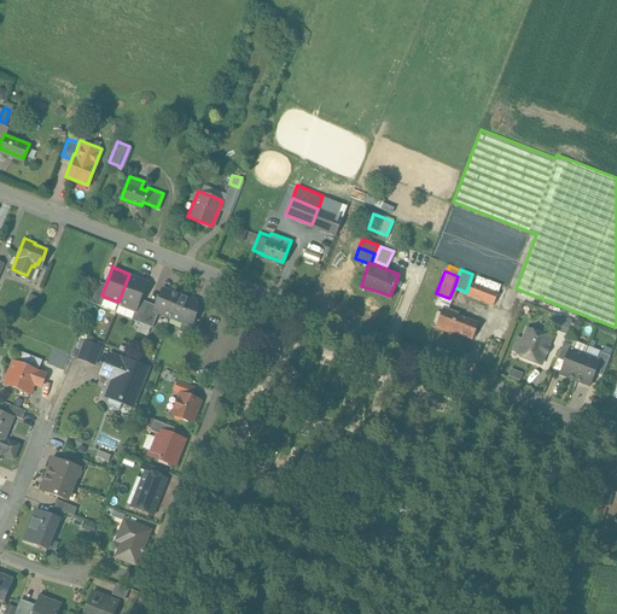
[(501,284),(473,273),(472,274),(470,281),(498,292),(501,284)]
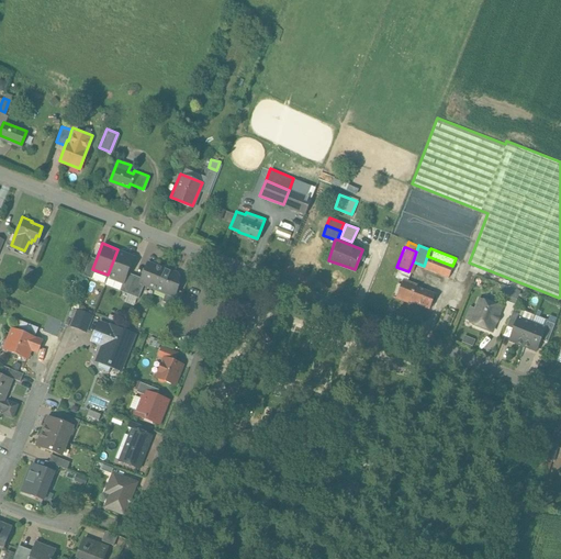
[(133,255),(118,249),(108,275),(122,280),(123,281),(126,270),(133,255)]
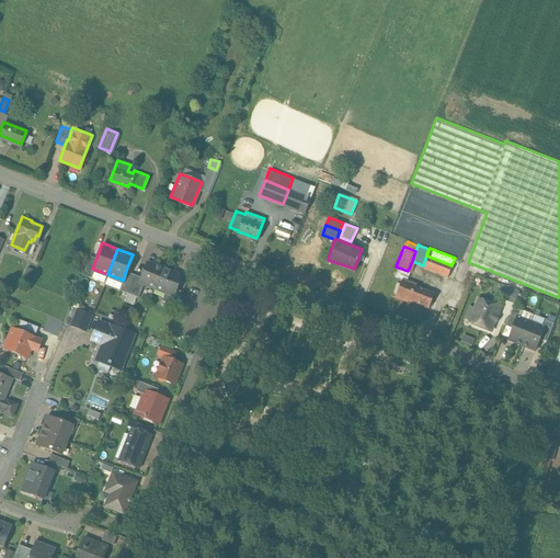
[(89,254),(82,273),(90,276),(92,269),(96,258),(89,254)]
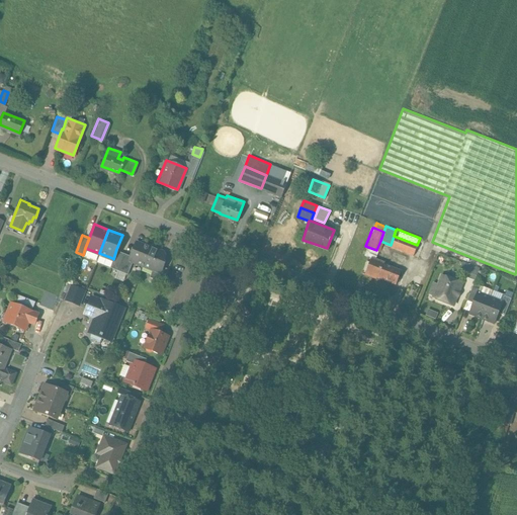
[(417,245),(394,236),(391,245),(414,254),(417,245)]
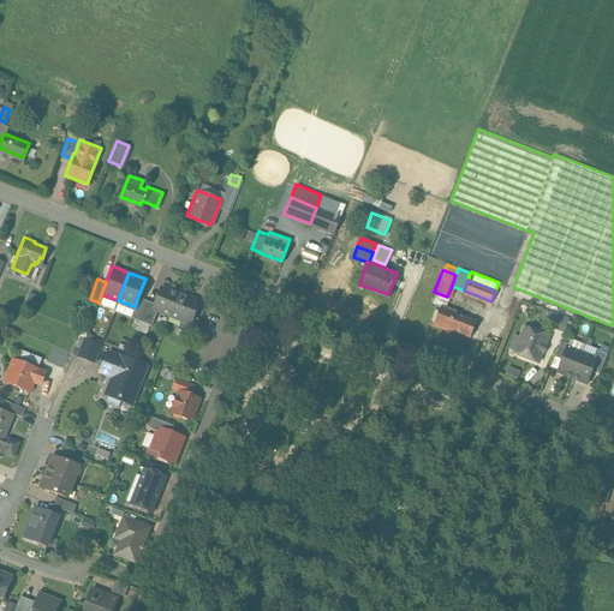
[(162,286),(160,287),(154,303),(153,307),(156,310),(170,315),(178,292),(162,286)]
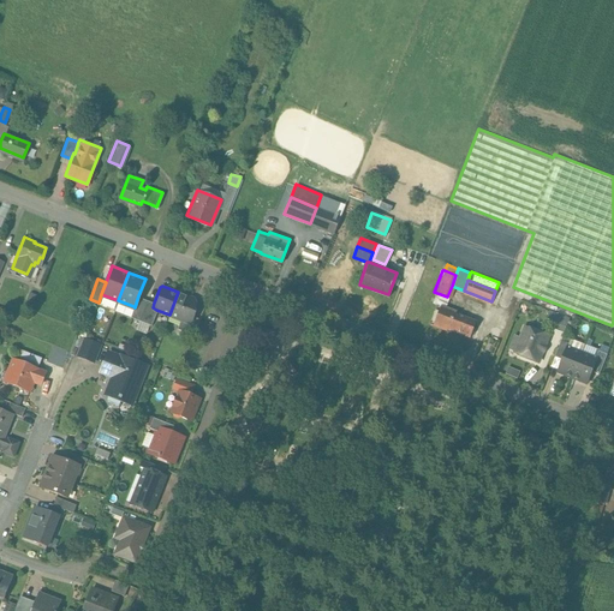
[(185,295),(178,292),(170,315),(180,318),(186,322),(190,313),(195,301),(192,297),(188,294),(185,295)]
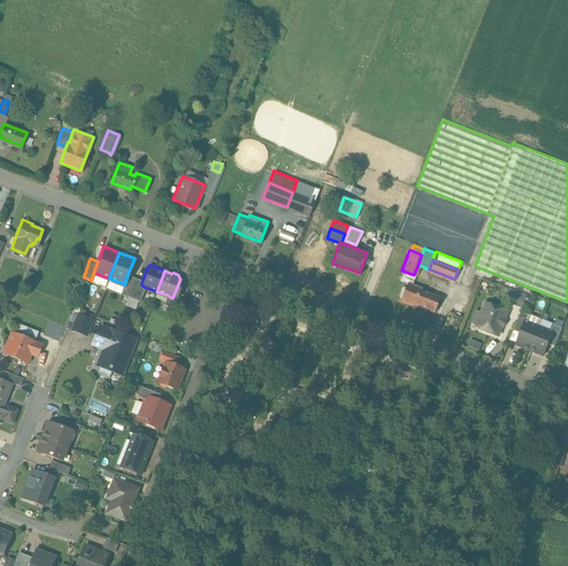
[(128,274),(125,285),(123,284),(120,293),(128,296),(136,277),(128,274)]
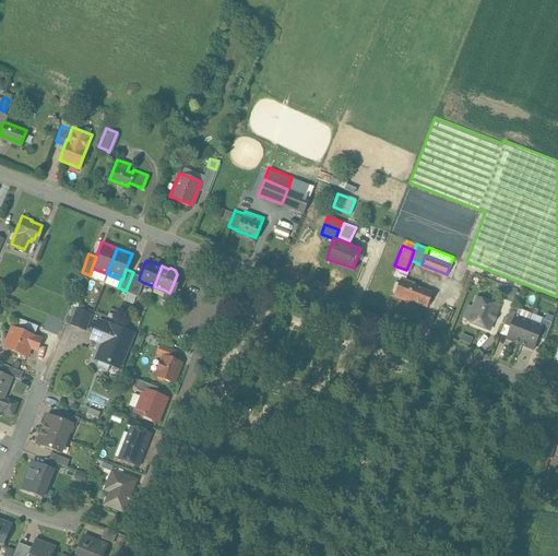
[(140,275),(133,272),(126,291),(137,295),(142,282),(139,280),(140,275)]
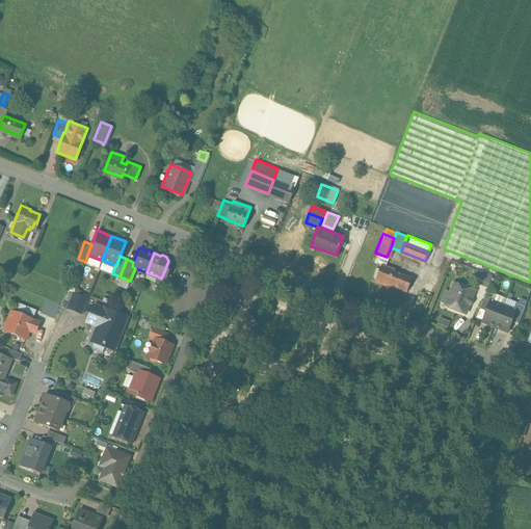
[(394,270),(379,264),(373,280),(387,286),(388,284),(405,291),(410,279),(393,271),(394,270)]
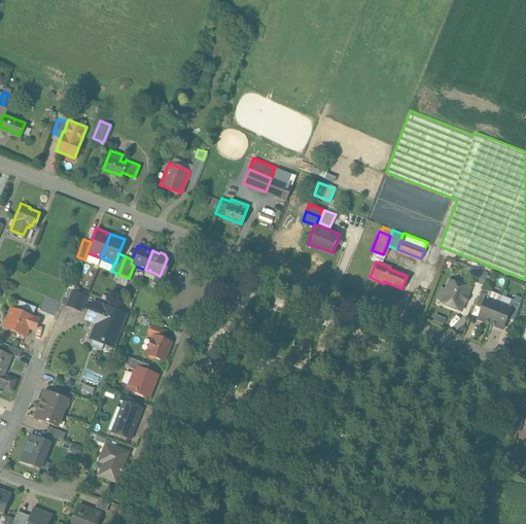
[(487,272),(476,267),(472,273),(470,278),(482,282),(487,272)]
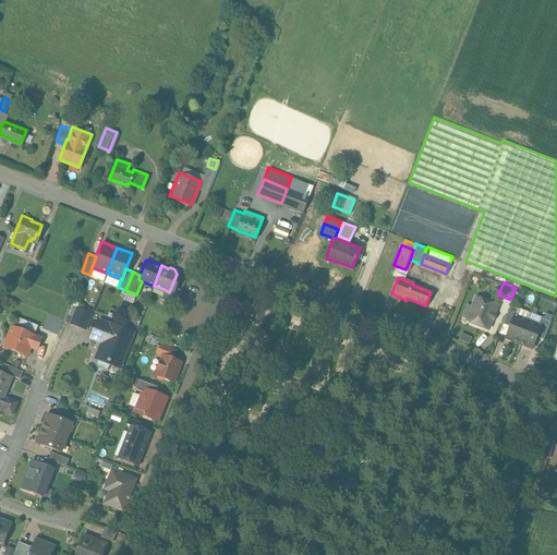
[(169,292),(164,289),(160,298),(172,302),(173,301),(176,300),(177,299),(180,288),(172,285),(169,292)]
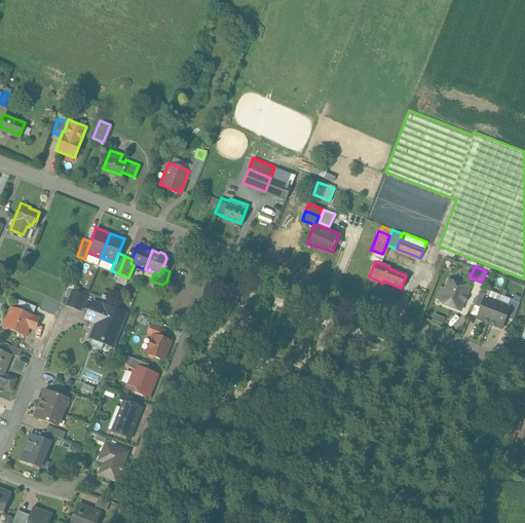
[(466,286),(449,278),(440,300),(458,307),(466,286)]
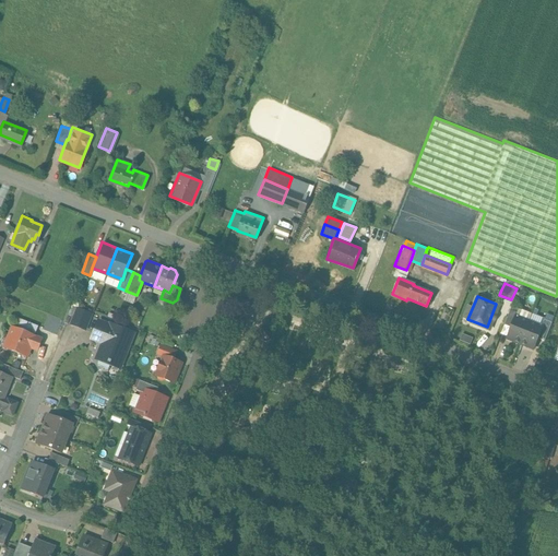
[(510,305),(503,322),(510,326),(514,314),(515,315),(518,307),(510,305)]
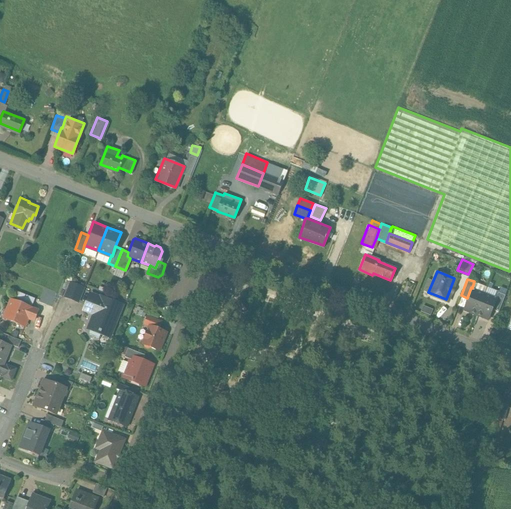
[(82,285),(70,281),(65,295),(77,299),(82,285)]
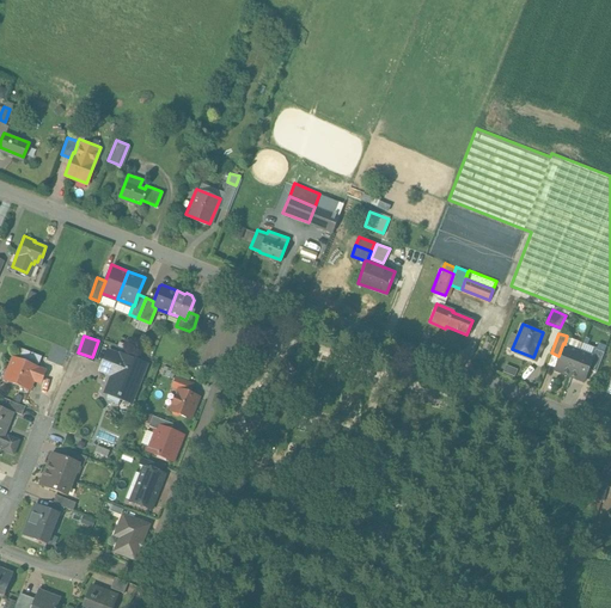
[(558,356),(554,368),(568,374),(578,349),(564,344),(563,343),(558,356)]
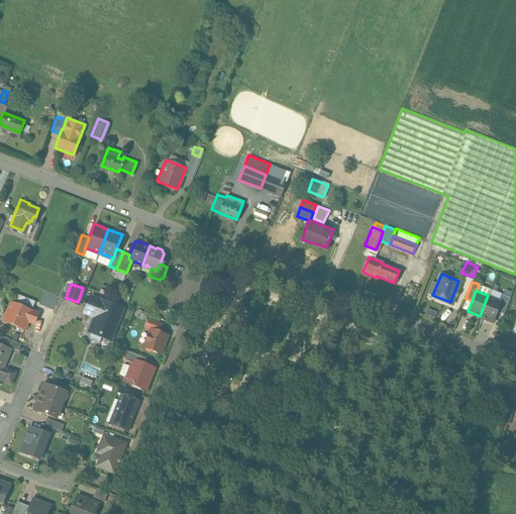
[(33,301),(14,293),(11,301),(30,309),(33,301)]
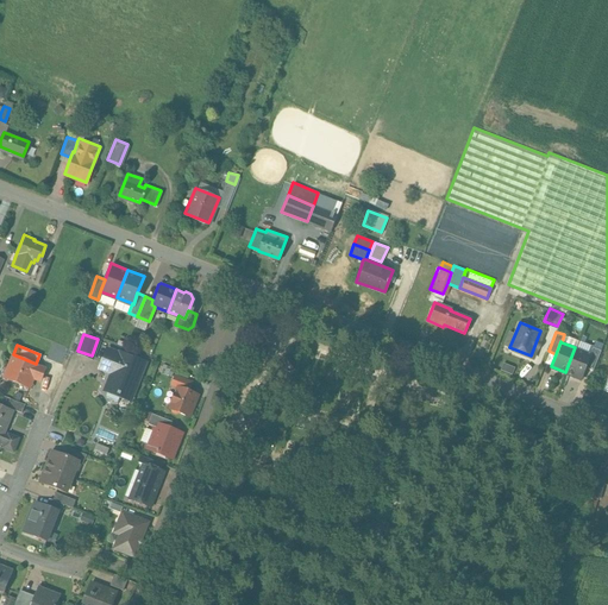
[(600,348),(591,345),(589,353),(584,365),(593,369),(600,348)]
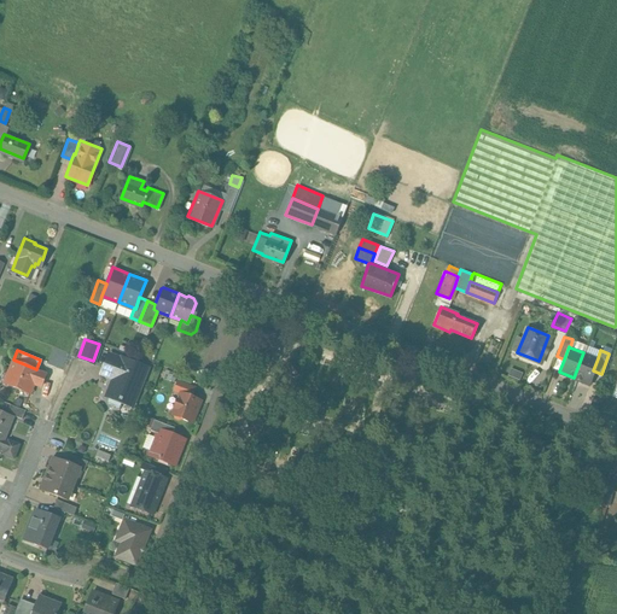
[(583,352),(574,378),(588,382),(593,370),(598,358),(583,352)]
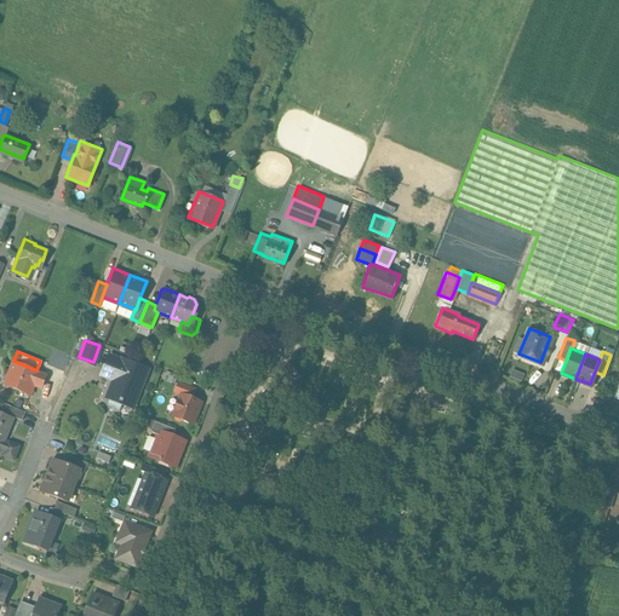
[(145,368),(124,358),(122,360),(109,355),(104,367),(112,369),(109,374),(116,376),(109,395),(131,404),(145,368)]
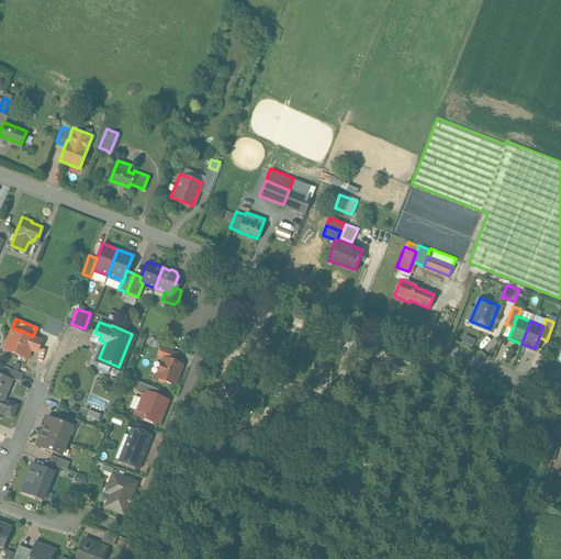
[(266,325),(257,331),(261,339),(267,342),(271,339),(271,333),(266,325)]
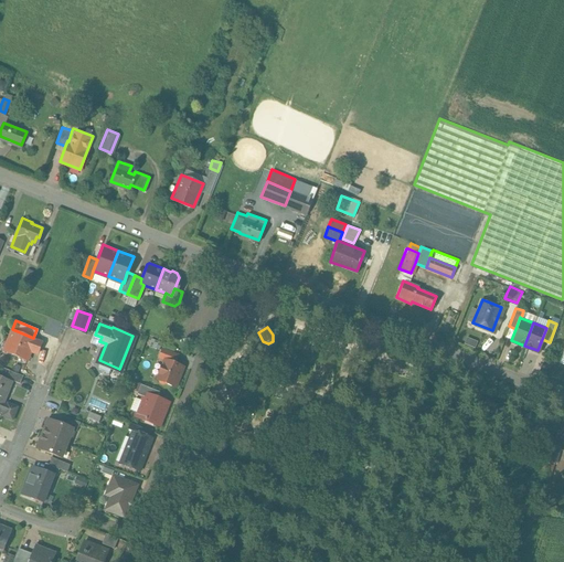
[(12,329),(3,349),(25,358),(34,338),(33,338),(12,329)]
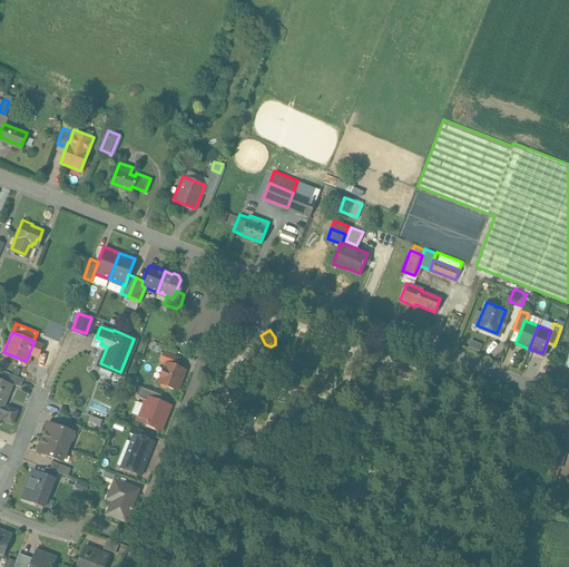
[(178,357),(163,351),(159,359),(166,361),(176,365),(178,357)]
